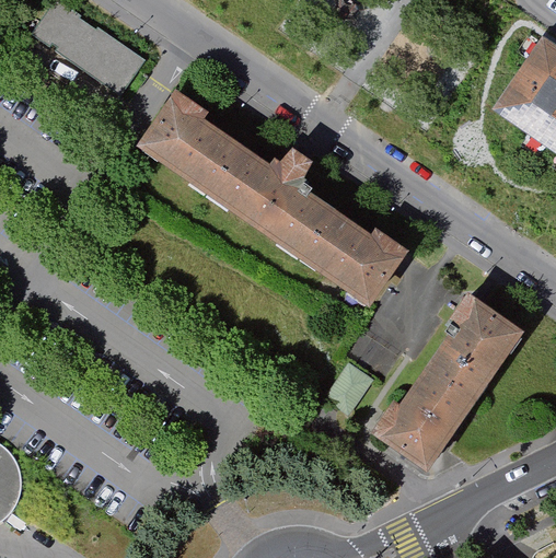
[(53,0),(31,33),(119,95),(145,59),(59,0),(53,0)]
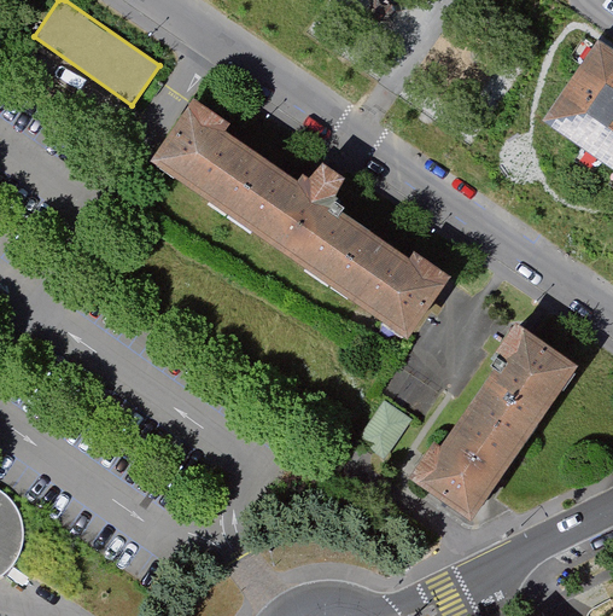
[(548,125),(612,169),(612,47),(605,42),(548,125)]
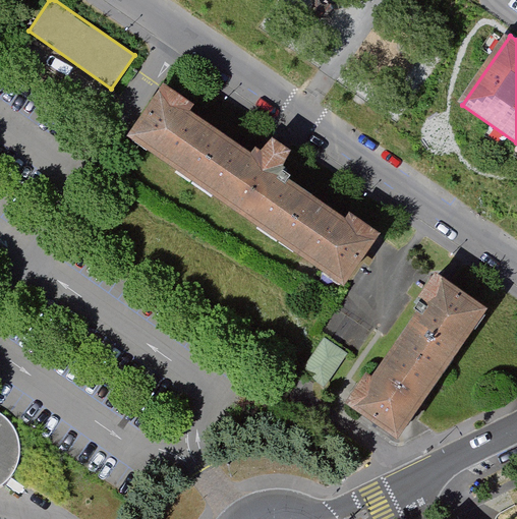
[(130,139),(342,282),(379,229),(354,214),(351,219),(292,179),(296,174),(286,168),(295,154),(273,139),(264,153),(257,148),(253,154),(192,112),(195,106),(167,87),(130,139)]
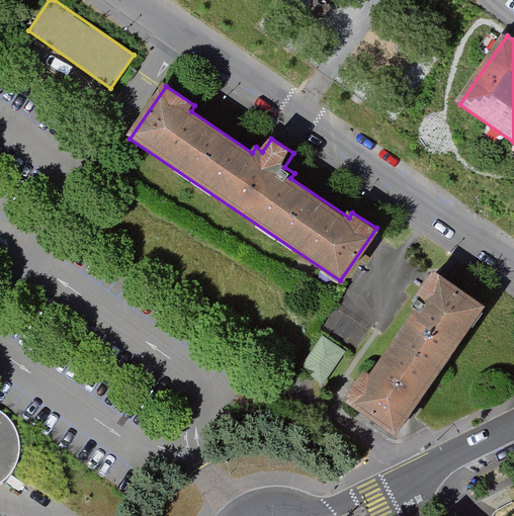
[(365,372),(345,402),(394,436),(484,308),(434,273),(417,298),(424,304),(422,306),(418,303),(413,310),(417,313),(371,377),(365,372)]
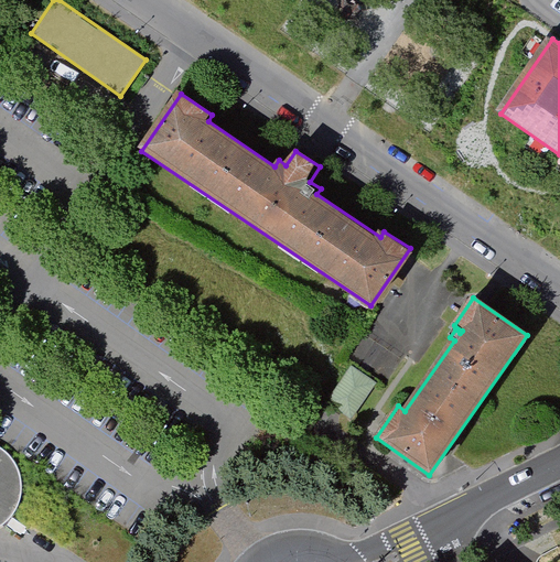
[(376,384),(352,366),(326,400),(351,418),(376,384)]
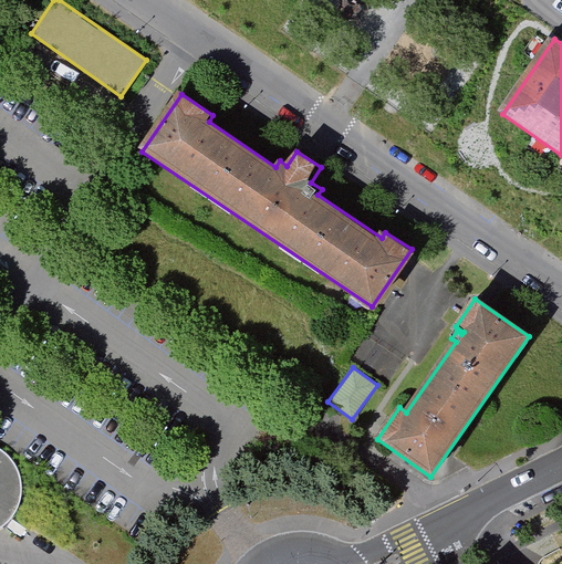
[(0,526),(9,520),(17,509),(20,497),(20,483),(16,468),(8,458),(0,451),(0,526)]
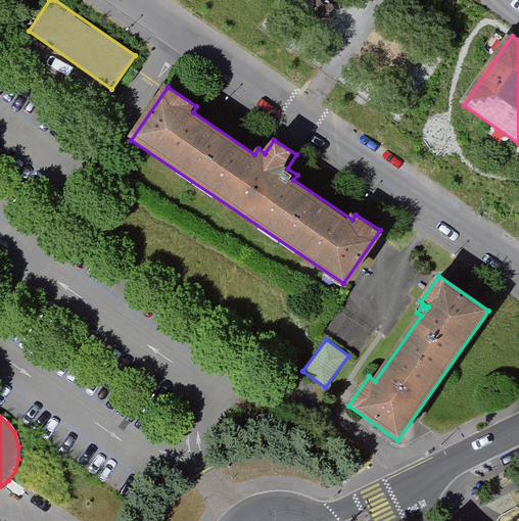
All buildings are outlined.
